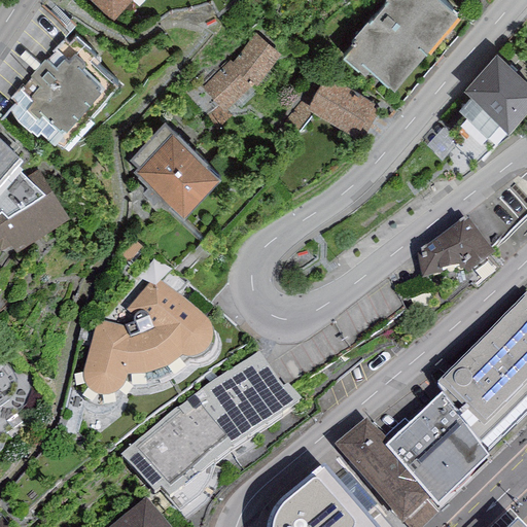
[(85,0),(112,24),(133,0),(85,0)]
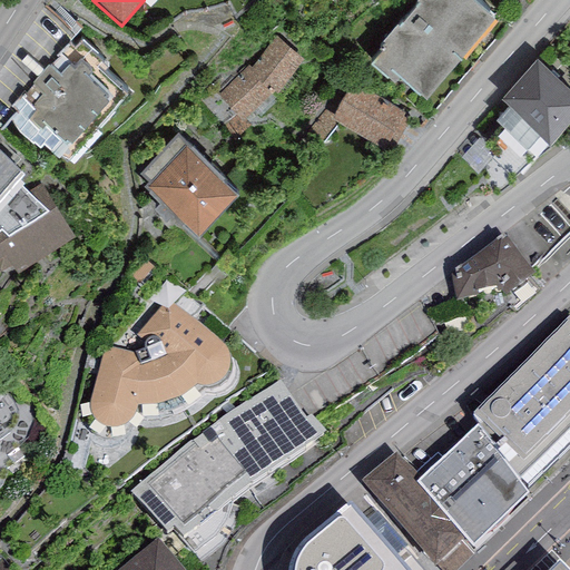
[(416,0),(419,1),(399,26),(396,23),(384,39),(387,42),(370,64),(386,78),(387,77),(394,82),(400,77),(425,98),(494,17),(474,0),(416,0)]
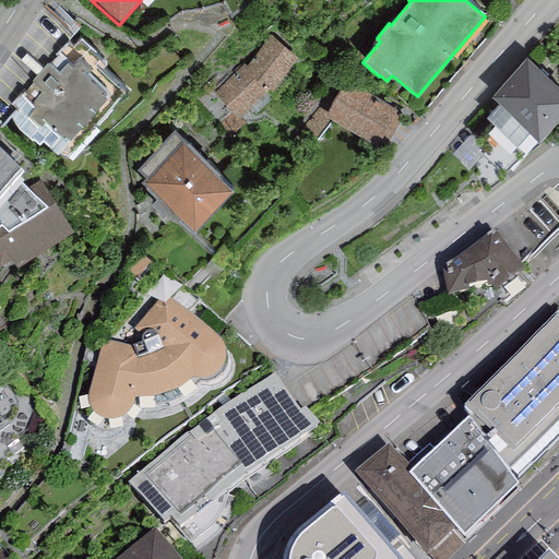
[(270,94),(298,58),(270,35),(247,66),(245,63),(214,94),(238,120),(264,92),(270,94)]
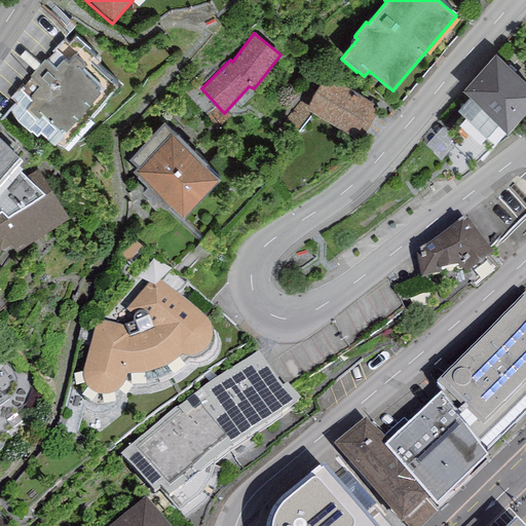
[(134,83),(80,44),(33,108),(86,147),(134,83)]
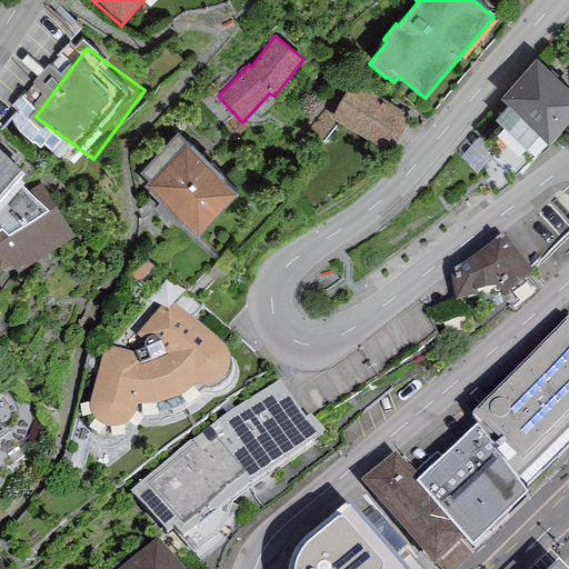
[(568,88),(536,59),(499,100),(507,107),(539,136),(548,143),(568,120),(568,88)]
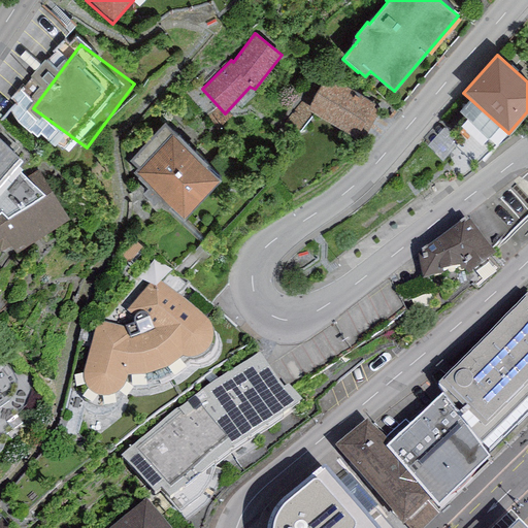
[(326,75),(305,109),(355,139),(375,105),(326,75)]
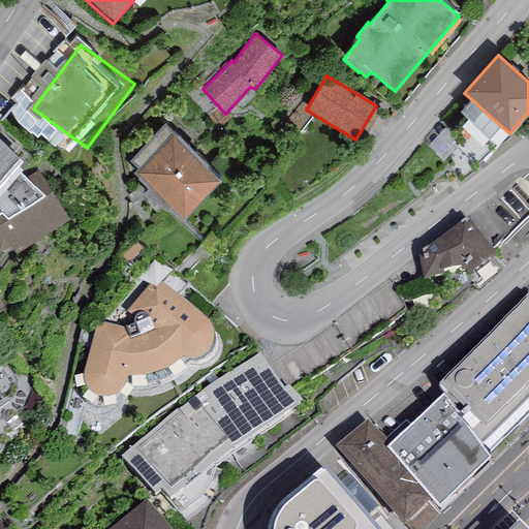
[(489,138),(501,126),(471,99),(460,112),(489,138)]
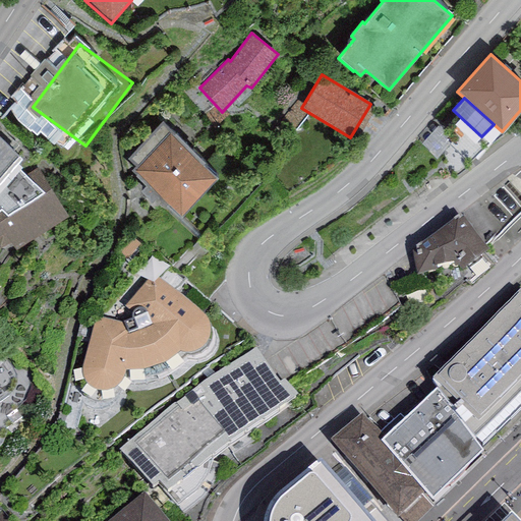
[(170,134),(134,171),(180,216),(216,179),(170,134)]
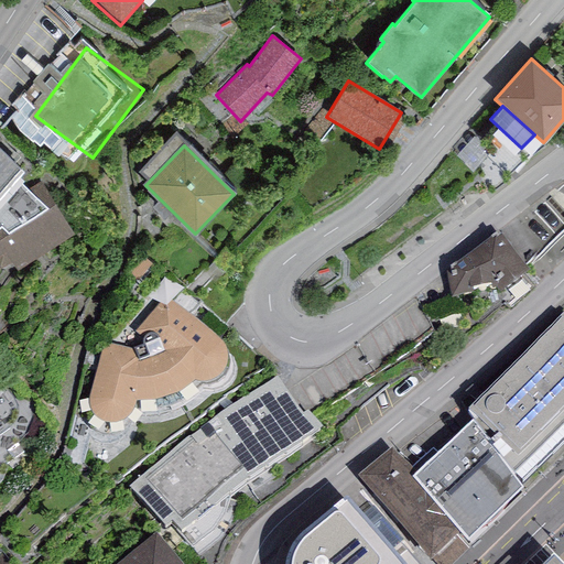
[(0,227),(9,232),(47,208),(26,187),(18,180),(23,171),(0,150),(0,227)]
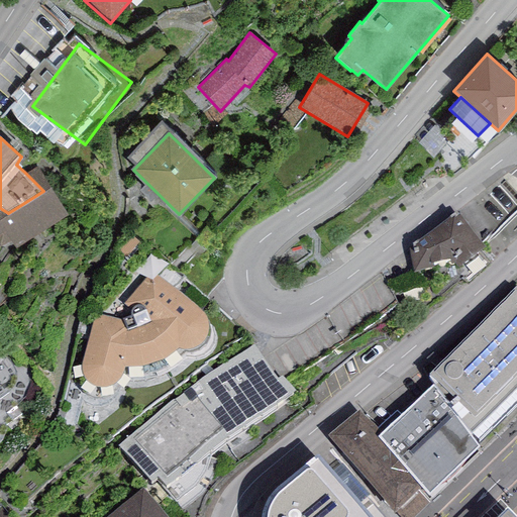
[(37,165),(24,172),(43,191),(8,213),(0,208),(0,245),(11,239),(15,248),(68,214),(37,165)]
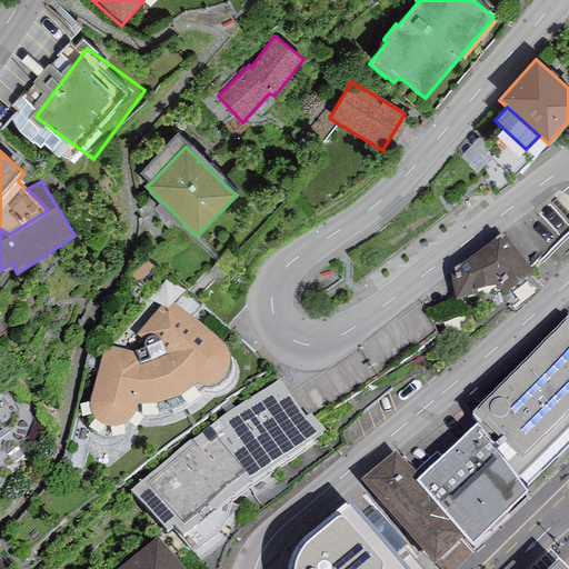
[(506,241),(450,279),(456,306),(477,302),(476,299),(498,296),(505,302),(535,281),(506,241)]
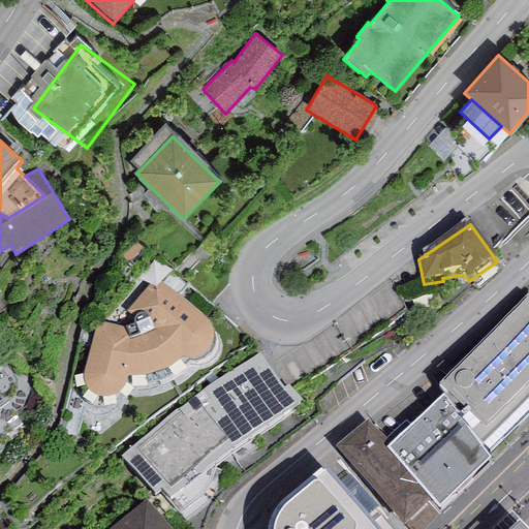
[(129,269),(145,249),(130,238),(115,257),(129,269)]
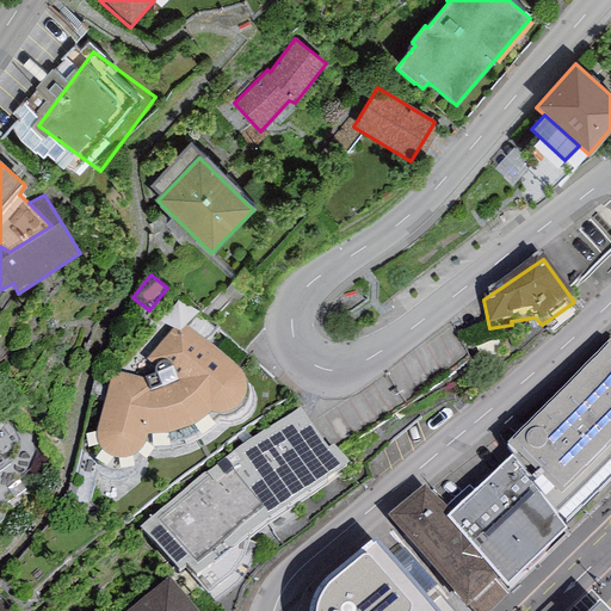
[(179,326),(147,363),(155,371),(155,372),(154,376),(155,378),(146,383),(111,375),(97,437),(96,442),(98,450),(102,460),(107,464),(116,468),(122,469),(129,469),(137,463),(142,458),(148,445),(168,444),(195,434),(211,421),(215,424),(221,424),(228,423),(235,419),(241,414),(245,407),(247,401),(246,394),(245,389),(244,386),(240,382),(179,326)]
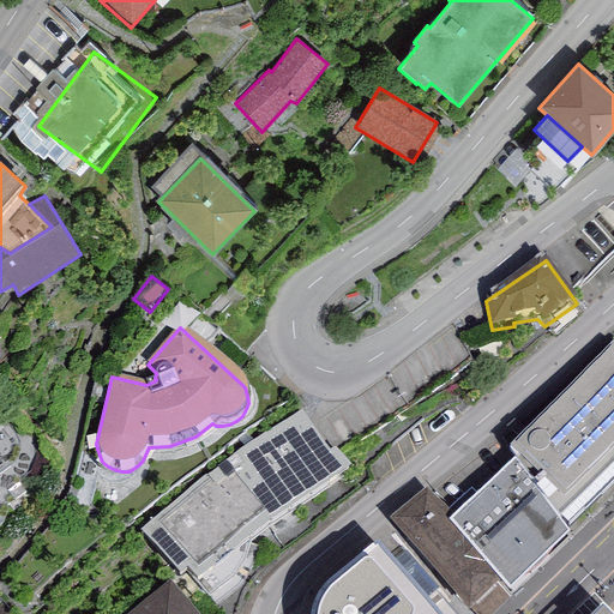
[(613,354),(510,458),(560,533),(613,479),(613,354)]
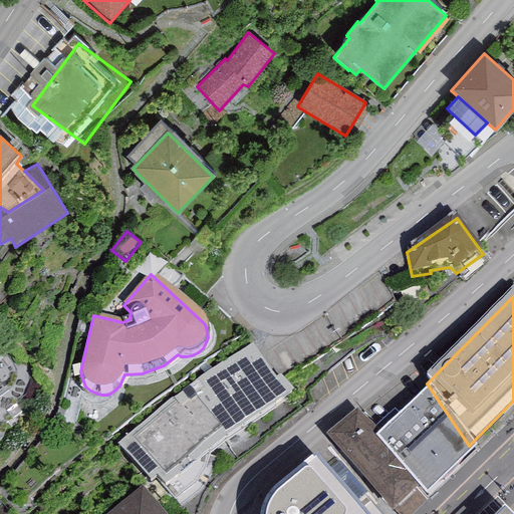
[(174,391),(117,438),(151,482),(158,477),(165,487),(234,435),(294,392),(280,367),(277,369),(252,334),(200,372),(201,373),(175,393),(174,391)]
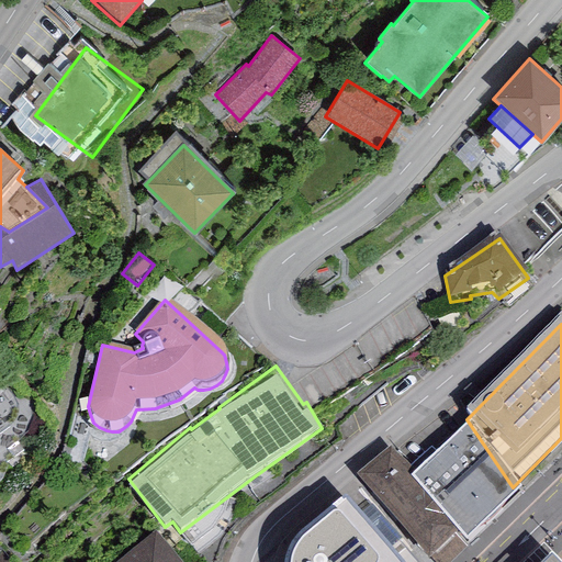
[(520,503),(470,429),(438,461),(417,481),(411,489),(463,553),(465,555),(520,503)]
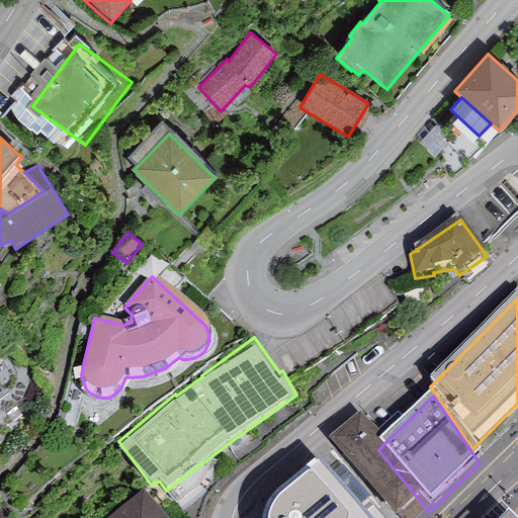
[(378,436),(359,416),(327,442),(387,517),(417,517),(427,510),(378,450),(384,443),(378,436)]
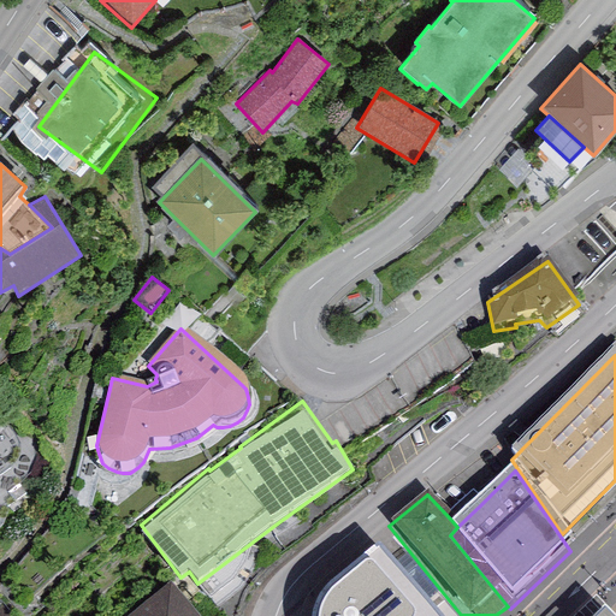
[(473,497),(450,519),(457,527),(480,505),(473,497)]
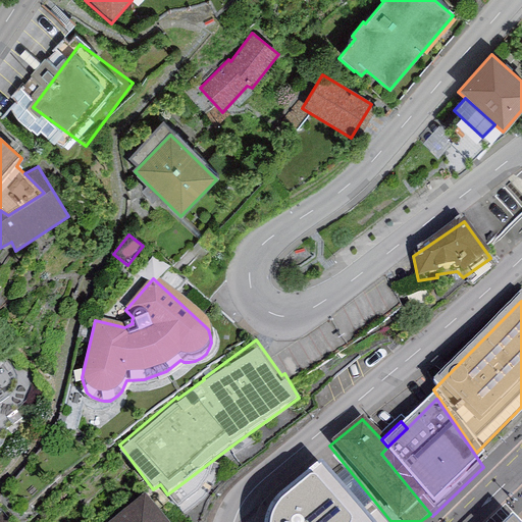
[(371,521),(320,459),(274,497),(268,507),(264,517),(263,521),(371,521)]
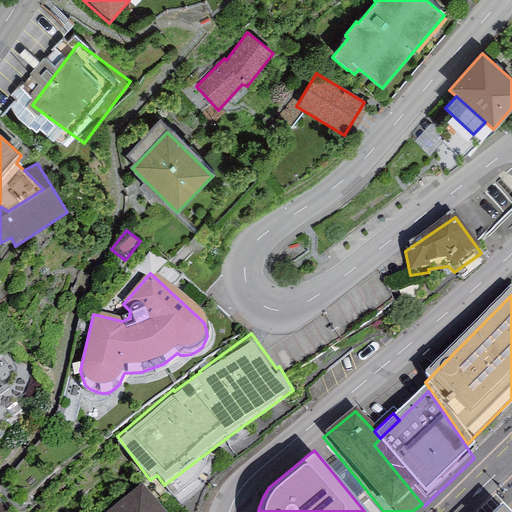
[(166,511),(141,482),(104,511),(166,511)]
